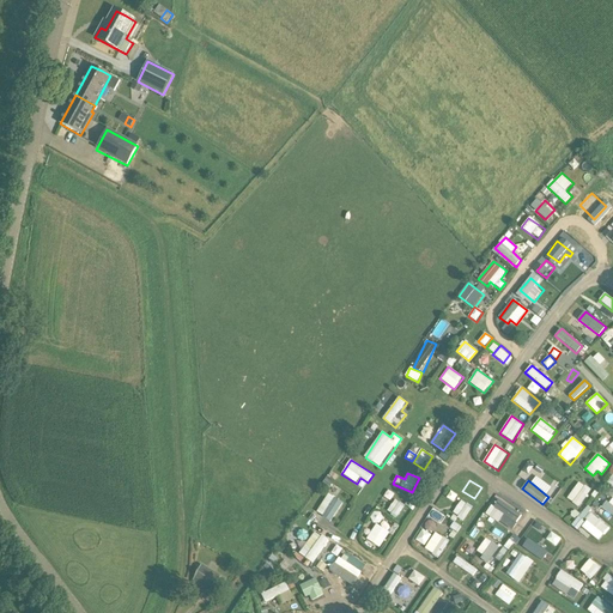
[(568,499),(581,508),(592,490),(578,481),(568,499)]
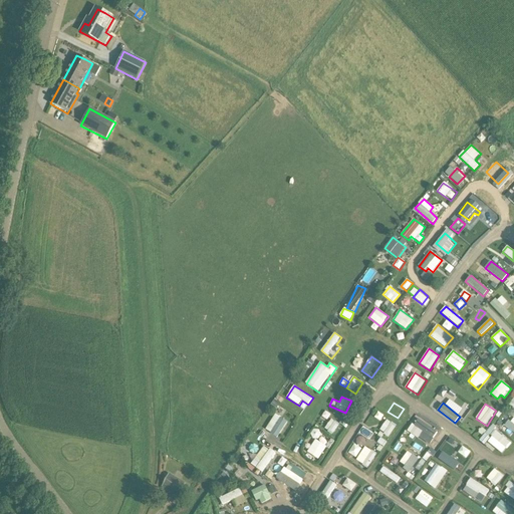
[(327,420),(331,415),(325,411),(322,416),(327,420)]
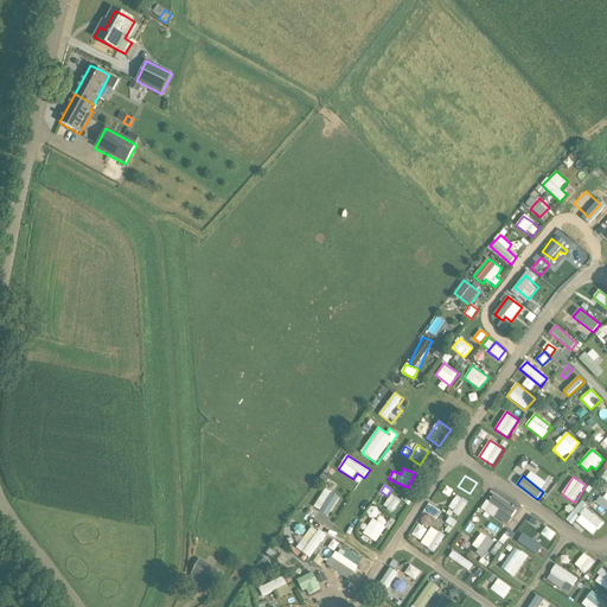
[(442,493),(449,497),(453,490),(446,486),(442,493)]
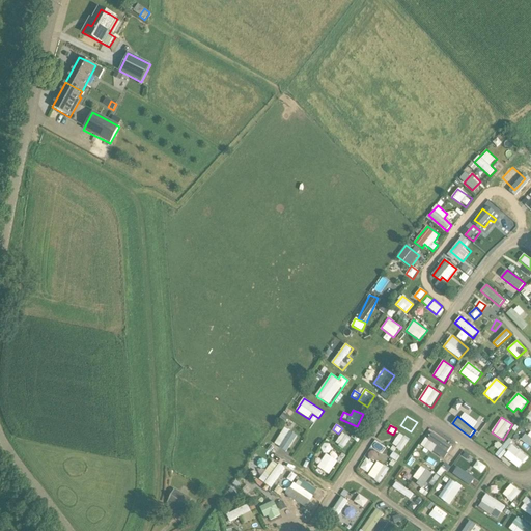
[(285,427),(274,444),(286,452),(298,436),(285,427)]
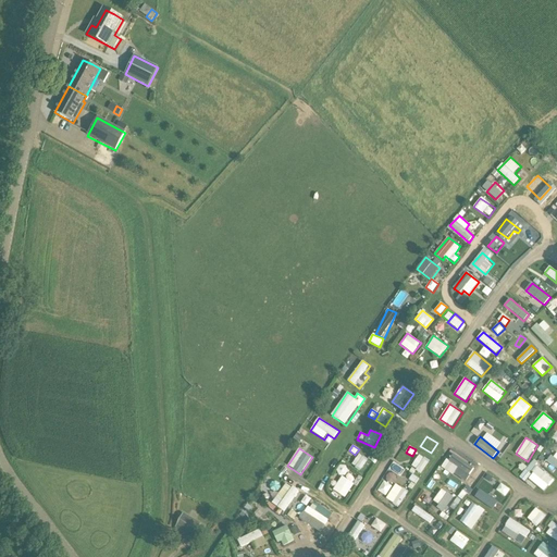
[(466,482),(475,468),(453,453),(443,468),(466,482)]
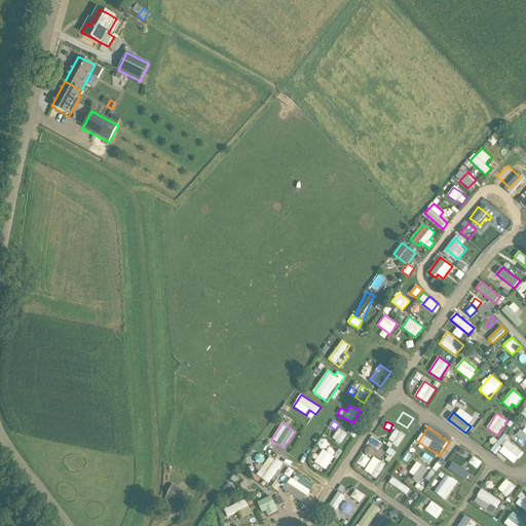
[(525,427),(523,431),(521,430),(515,438),(525,445),(525,427)]
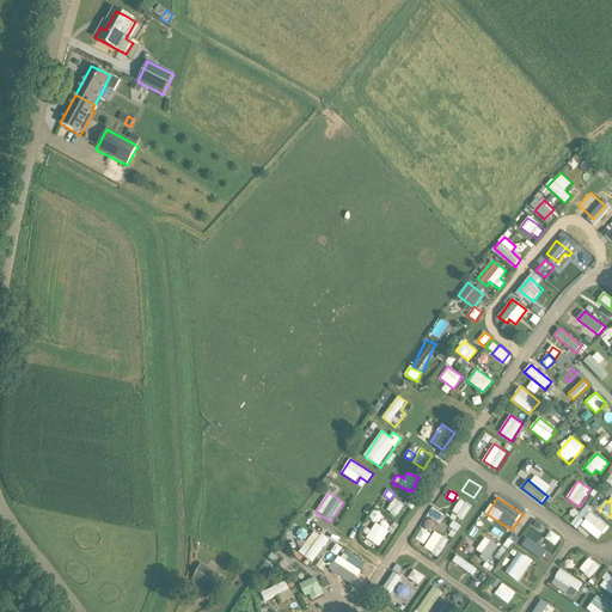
[(399,516),(403,502),(391,500),(387,514),(399,516)]
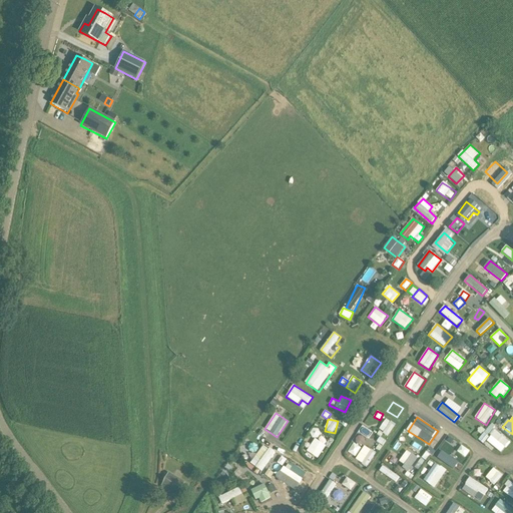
[(389,436),(396,424),(386,419),(379,430),(389,436)]
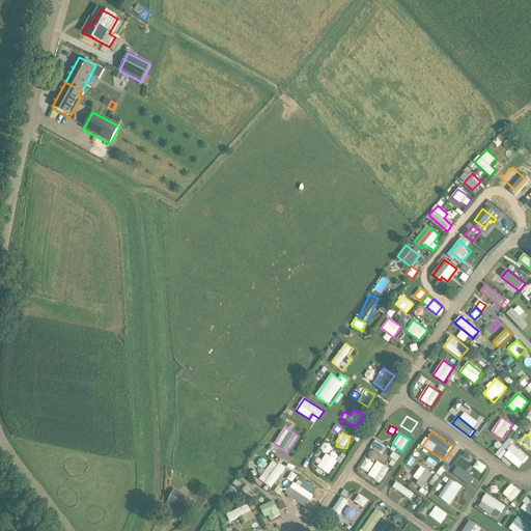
[(507,441),(498,453),(520,469),(529,456),(507,441)]
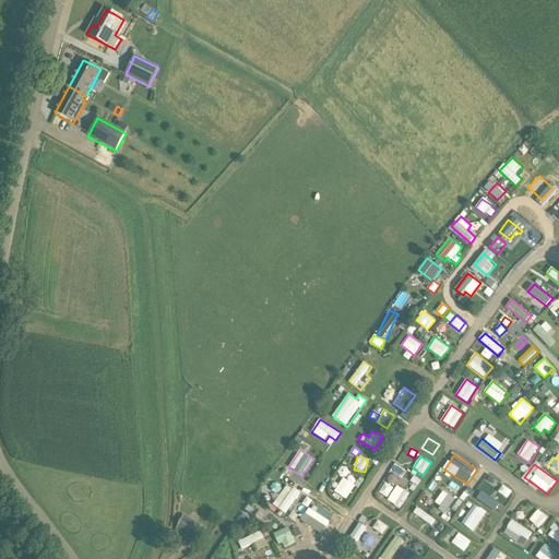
[(347,477),(348,467),(340,466),(339,476),(347,477)]
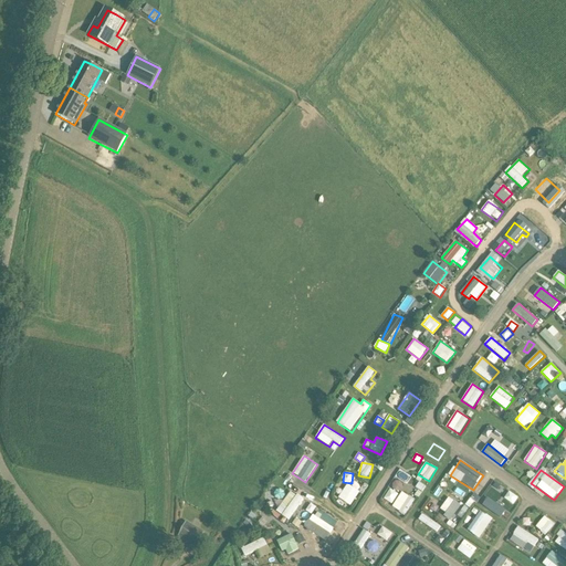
[(401,473),(395,485),(404,490),(410,478),(401,473)]
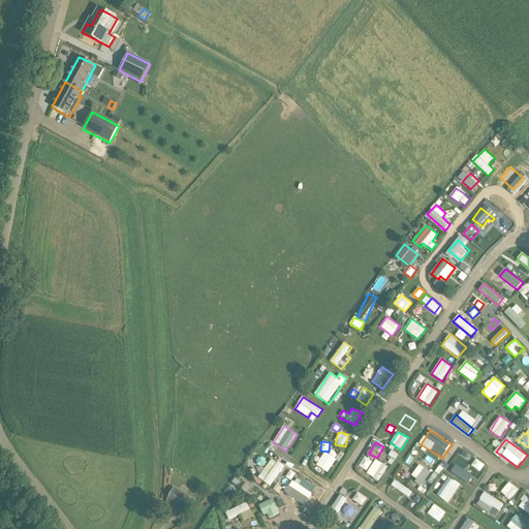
[(395,460),(398,455),(391,450),(389,456),(395,460)]
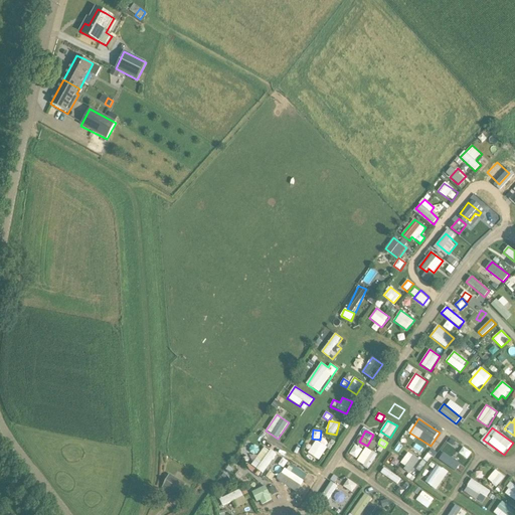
[(308,453),(319,461),(328,448),(316,440),(308,453)]
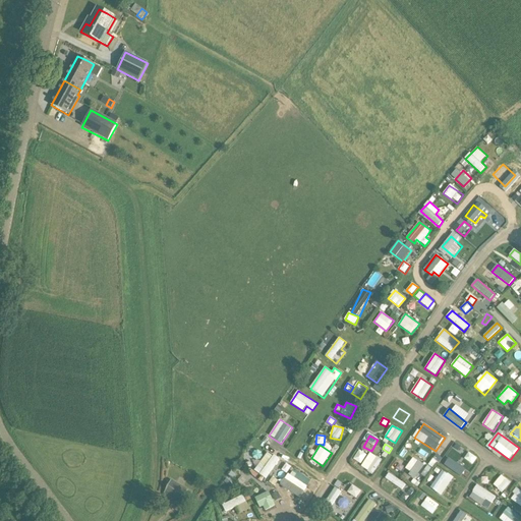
[(460,454),(469,461),(474,456),(464,449),(460,454)]
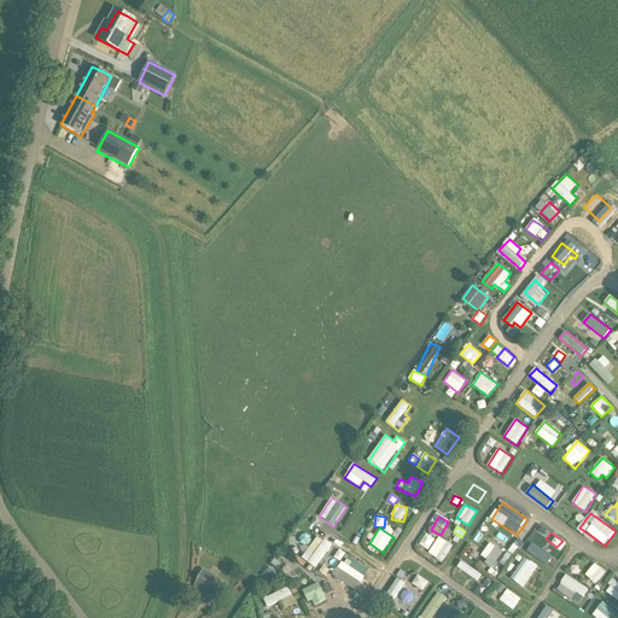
[(419,544),(429,551),(436,540),(426,534),(419,544)]
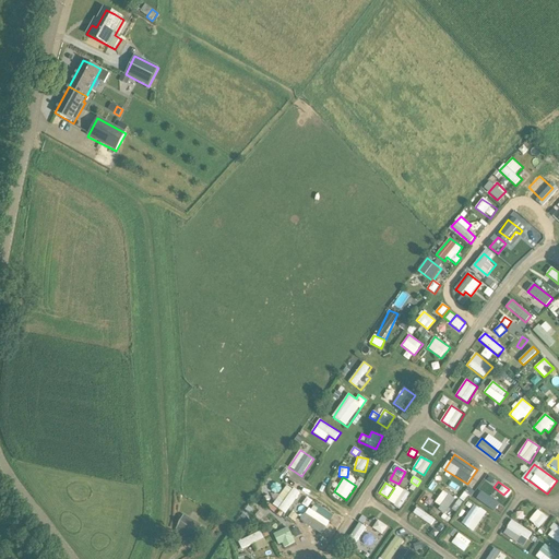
[(286,514),(300,492),(287,485),(278,499),(283,501),(278,509),(286,514)]
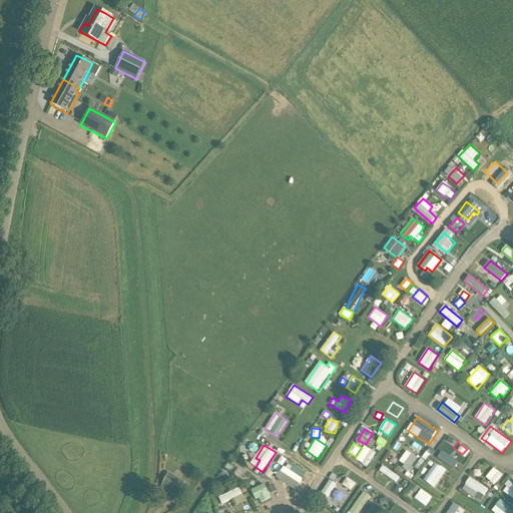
[(355,460),(367,468),(377,453),(364,445),(355,460)]
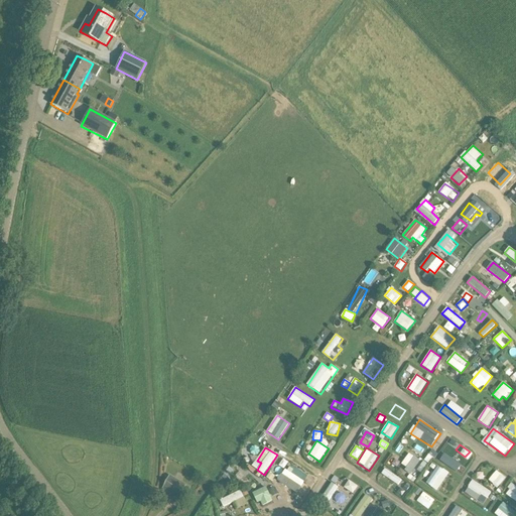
[(456,452),(448,462),(462,470),(469,460),(456,452)]
